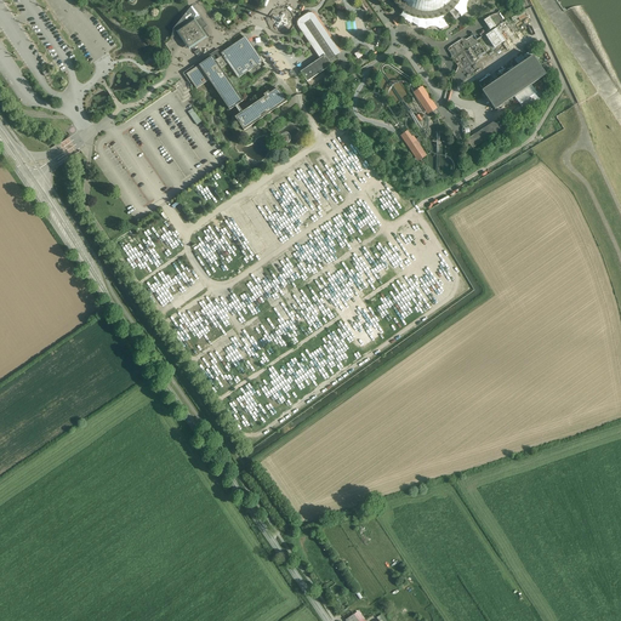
[(392,0),(393,1),(396,3),(397,5),(399,7),(400,9),(402,10),(403,10),(405,12),(408,13),(409,13),(411,15),(414,15),(417,16),(420,16),(423,16),(427,16),(432,15),(434,13),(437,12),(439,11),(442,10),(443,9),(445,7),(446,5),(448,4),(449,1),(450,0),(392,0)]
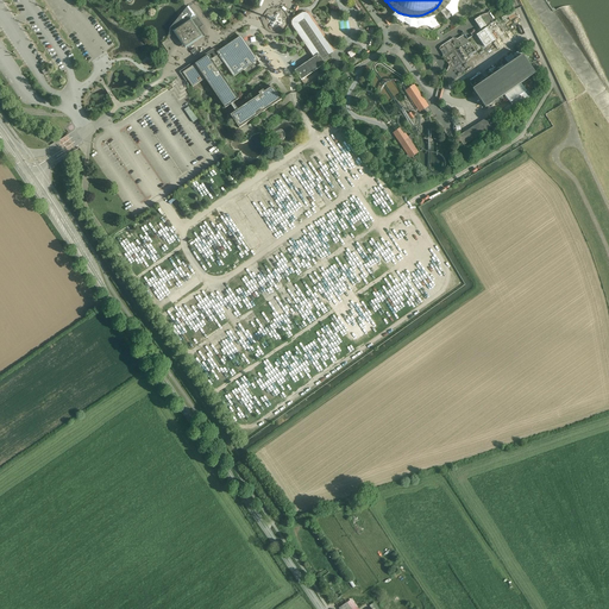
[(449,0),(449,1),(447,4),(445,6),(443,8),(441,11),(443,11),(444,12),(445,12),(447,13),(449,14),(450,17),(451,19),(452,17),(453,16),(454,14),(457,13),(458,13),(457,11),(456,8),(456,6),(457,4),(457,2),(458,1),(459,0),(449,0)]
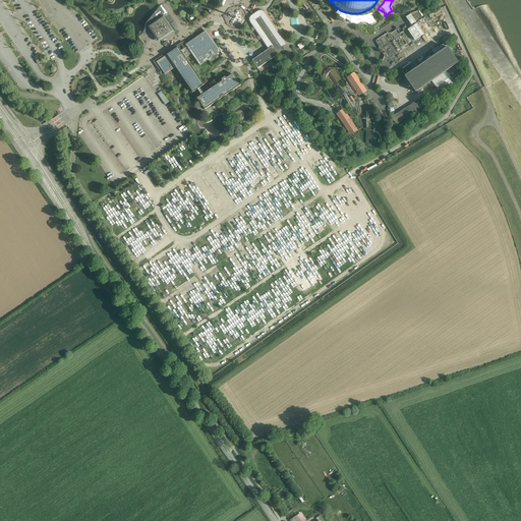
[(369,16),(369,14),(367,15),(366,16),(364,16),(362,17),(360,18),(358,18),(355,18),(353,18),(350,18),(347,17),(345,16),(343,16),(340,14),(338,13),(337,12),(336,11),(336,12),(336,13),(335,13),(335,14),(336,15),(337,16),(338,17),(338,18),(340,18),(342,19),(343,20),(344,21),(346,21),(347,22),(348,23),(349,24),(350,24),(352,24),(354,24),(355,25),(356,26),(358,25),(359,24),(361,24),(363,23),(365,24),(367,24),(368,25),(369,26),(371,25),(372,24),(373,23),(375,23),(373,22),(372,21),(371,19),(370,18),(369,16)]
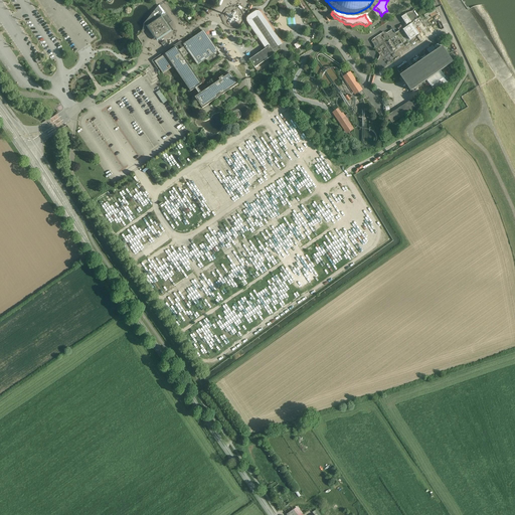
[(423,14),(395,33),(392,29),(387,33),(389,37),(387,38),(383,32),(373,39),(374,40),(372,42),(375,47),(374,47),(383,60),(384,59),(387,64),(398,57),(394,52),(432,27),(431,26),(428,27),(428,26),(426,27),(420,17),(423,15),(423,14)]
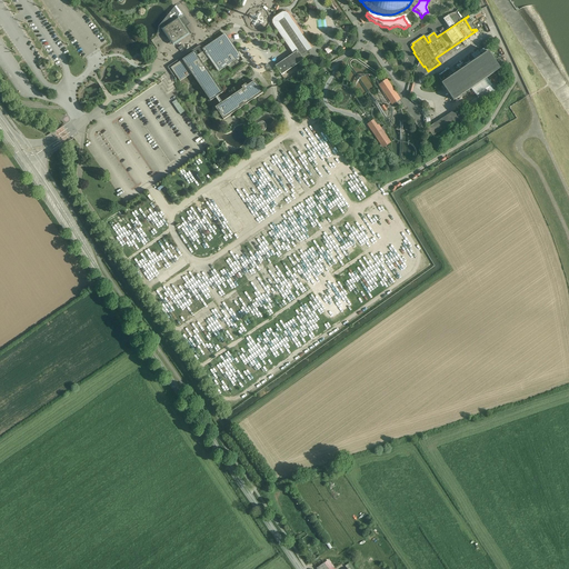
[(455,25),(448,16),(443,19),(449,28),(455,25)]
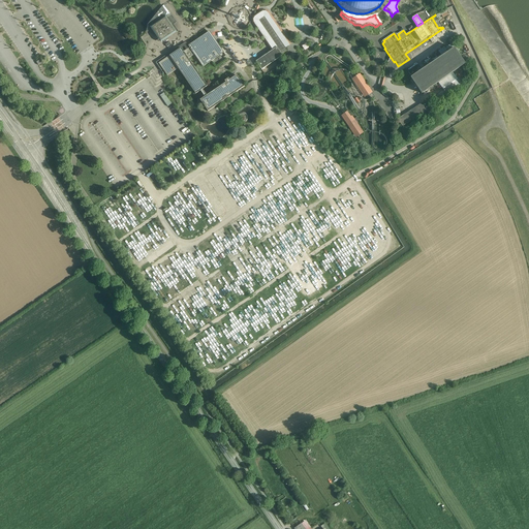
[(277,48),(256,61),(261,70),(282,56),(281,54),(287,50),(265,16),(258,21),(277,48)]
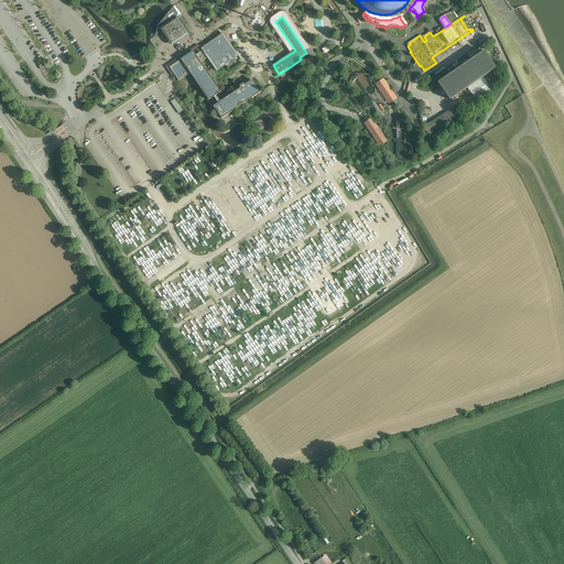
[(171,22),(160,29),(160,30),(165,38),(172,46),(174,44),(176,43),(182,39),(188,34),(176,18),(171,22)]
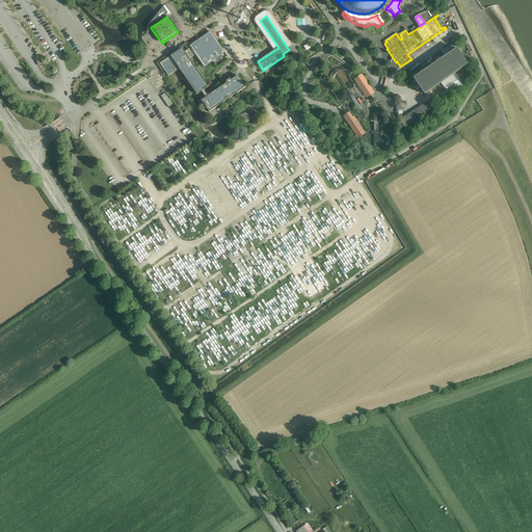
[(189,46),(190,48),(195,55),(204,68),(225,53),(211,31),(189,46)]
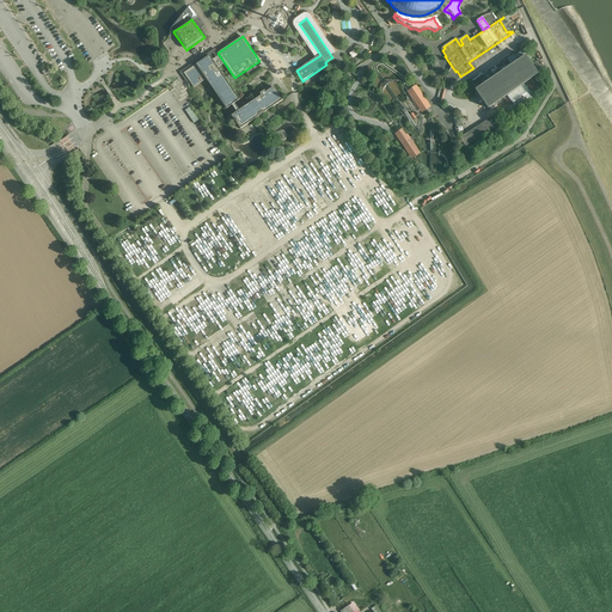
[(215,49),(181,73),(188,84),(189,81),(194,89),(207,80),(226,109),(232,105),(237,112),(232,116),(240,129),(283,101),(274,87),(265,93),(264,91),(261,93),(262,96),(239,111),(234,104),(239,101),(218,68),(225,63),(219,55),(218,53),(215,49)]
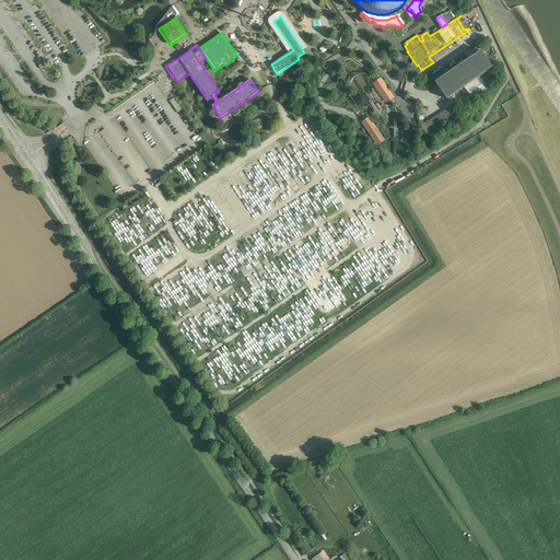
[(478,50),(432,82),(443,100),(489,68),(478,50)]
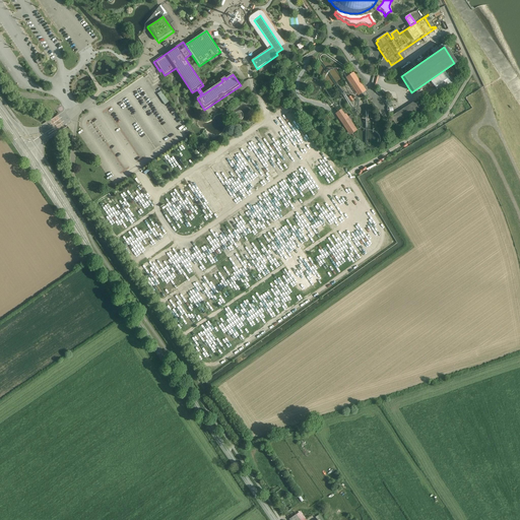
[(349,76),(346,77),(359,96),(362,94),(366,91),(364,87),(353,73),(349,76)]
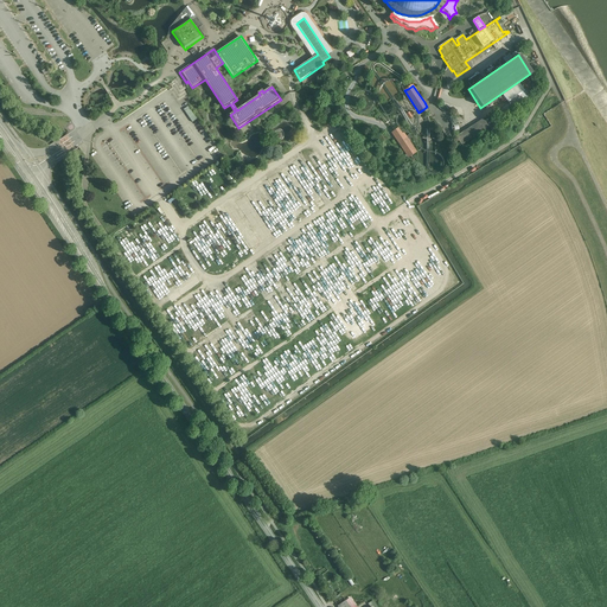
[(189,107),(184,110),(192,122),(197,119),(189,107)]
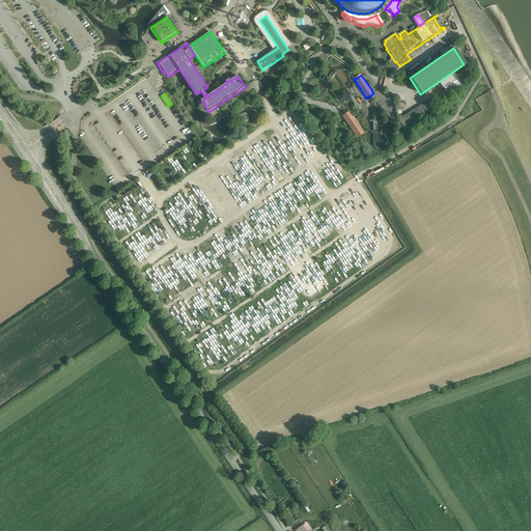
[(426,102),(399,119),(404,127),(431,109),(426,102)]
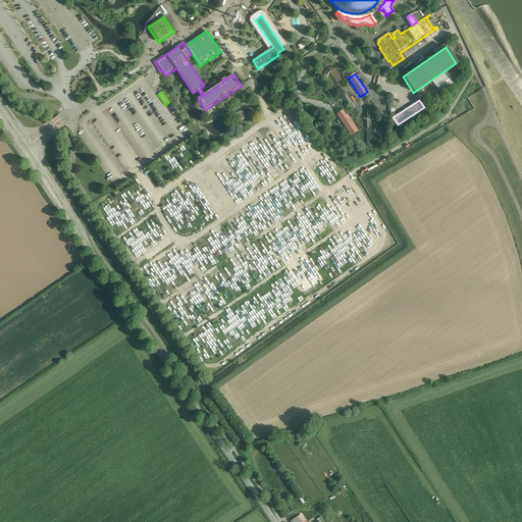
[(343,111),(336,115),(351,137),(356,134),(359,132),(348,115),(346,116),(343,111)]
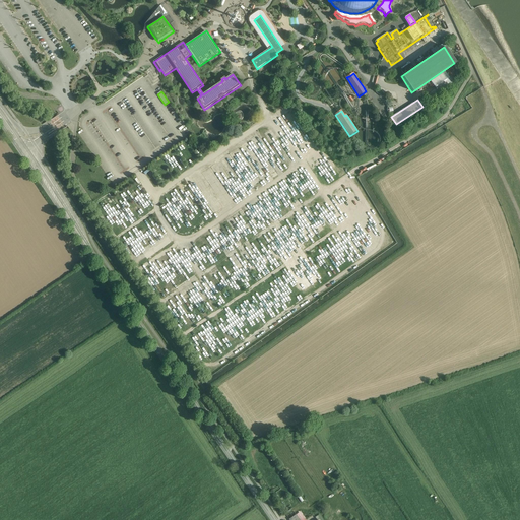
[(288,205),(300,222),(309,217),(298,199),(288,205)]
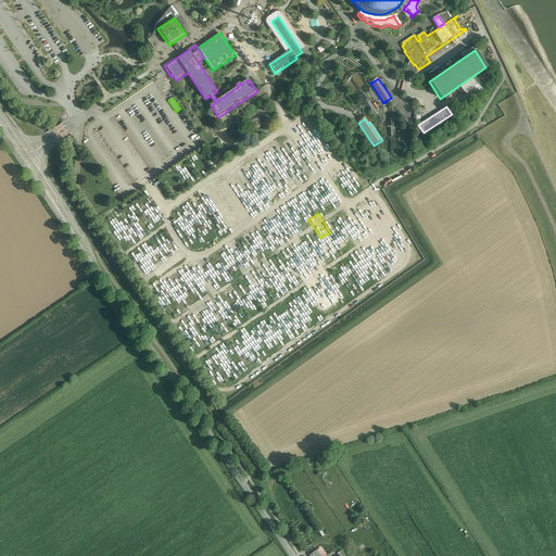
[(355,231),(364,248),(373,243),(364,227),(355,231)]
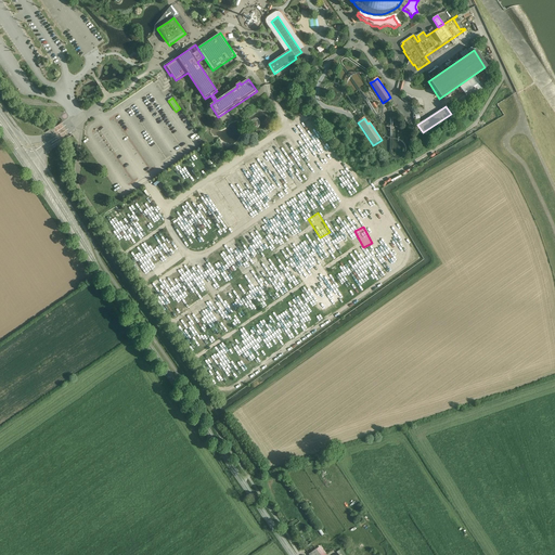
[(376,254),(377,255),(382,253),(378,246),(370,252),(372,256),(376,254)]
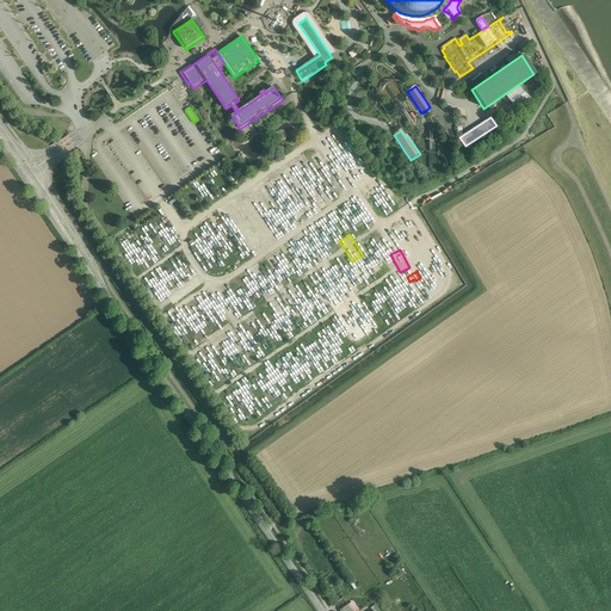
[(402,288),(400,290),(409,303),(413,301),(402,288)]
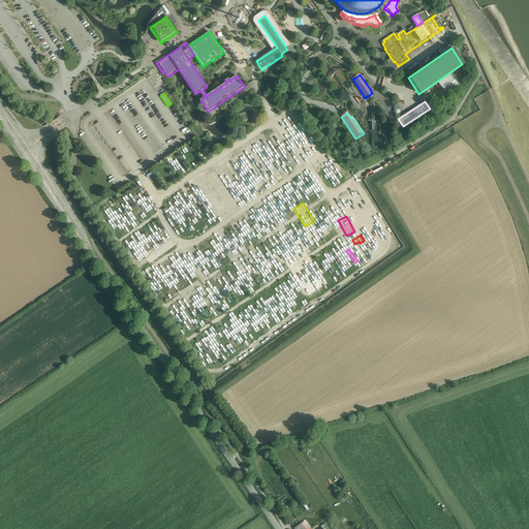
[(345,269),(351,265),(343,252),(337,256),(345,269)]
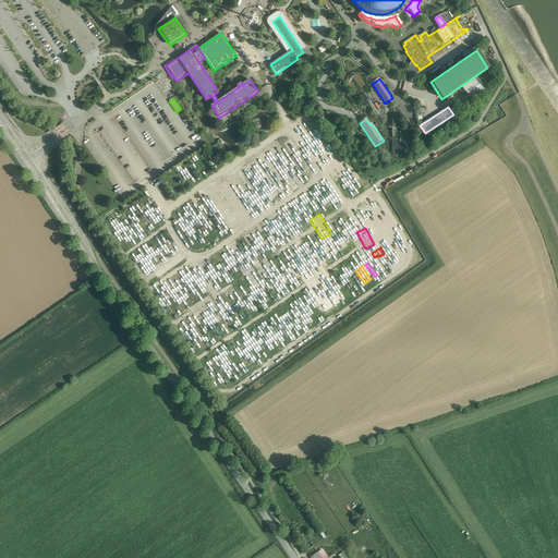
[(292,287),(288,289),(294,301),(299,298),(292,287)]
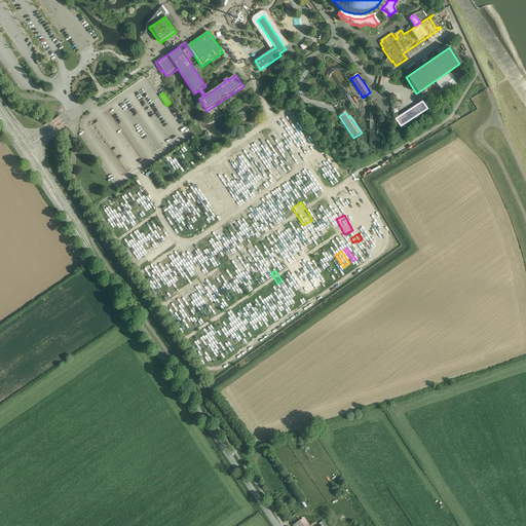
[(280,292),(269,297),(271,302),(283,296),(280,292)]
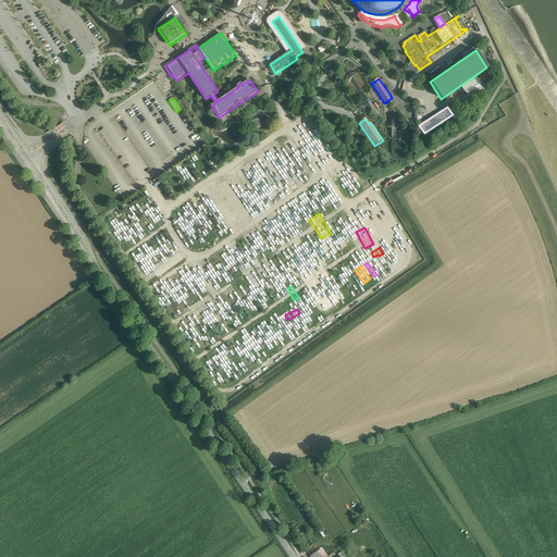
[(304,311),(311,323),(314,321),(307,309),(304,311)]
